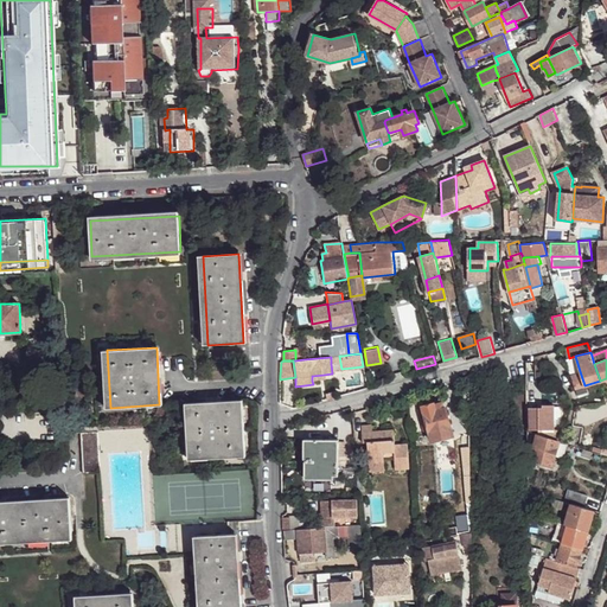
[(576,389),(585,385),(580,371),(572,375),(576,389)]
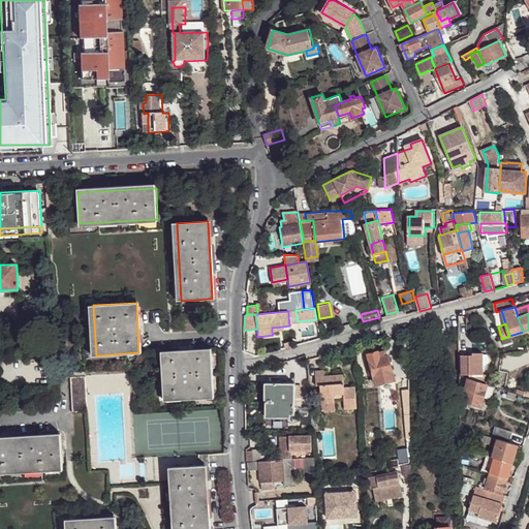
[(374,375),(376,384),(395,379),(389,355),(387,355),(386,349),(379,351),(378,350),(369,353),(371,365),(374,375)]
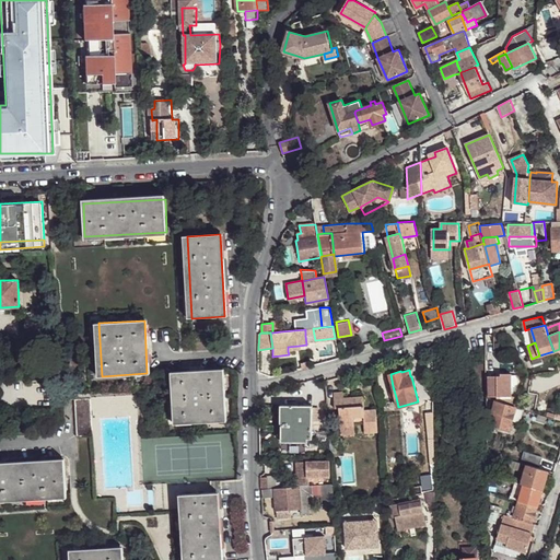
[(174,420),(228,418),(224,372),(172,375),(174,420)]
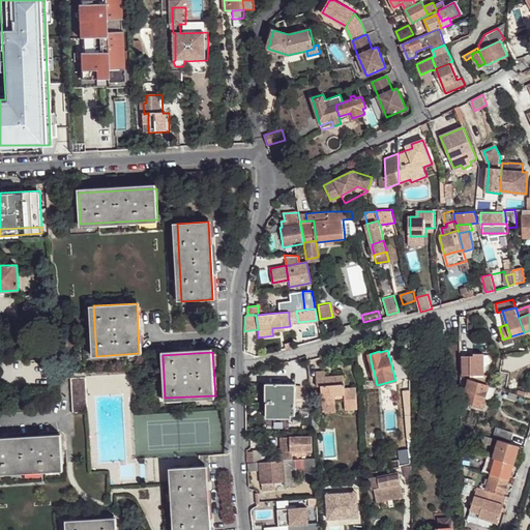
[(462,375),(482,375),(482,353),(473,353),(473,355),(462,355),(462,375)]
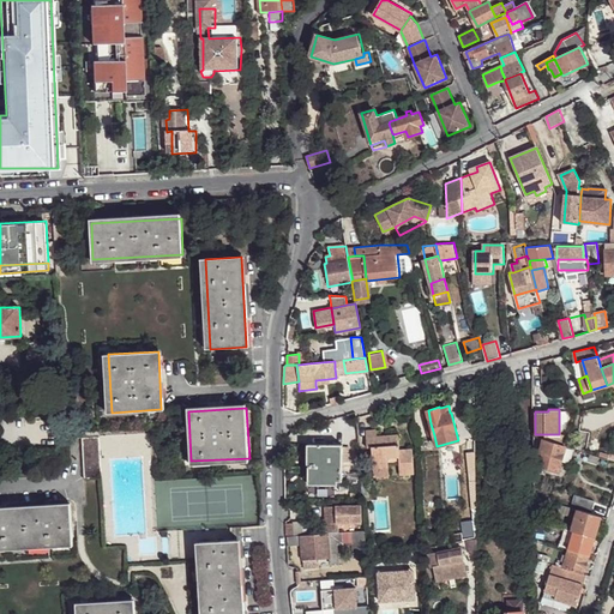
[(373,469),(390,468),(390,464),(399,464),(401,475),(415,474),(413,447),(399,449),(399,434),(378,435),(377,429),(367,429),(367,447),(372,447),(373,469)]
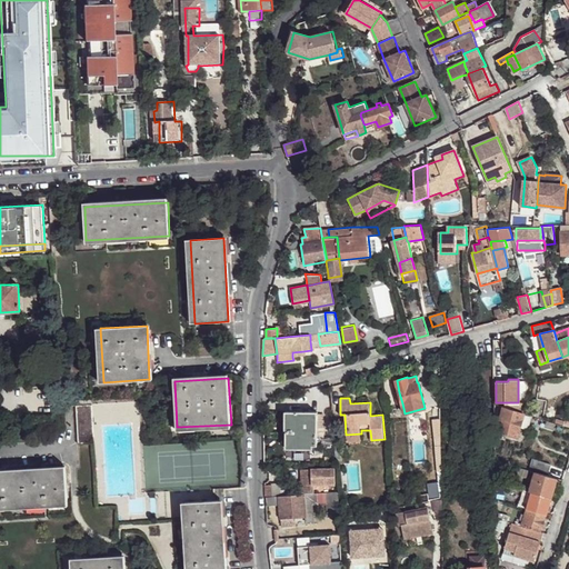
[(531,406),(523,402),(521,411),(529,413),(531,406)]
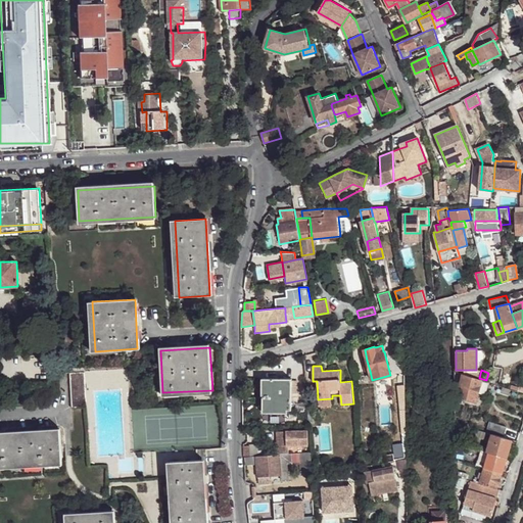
[(84,373),(72,373),(73,407),(86,407),(84,373)]
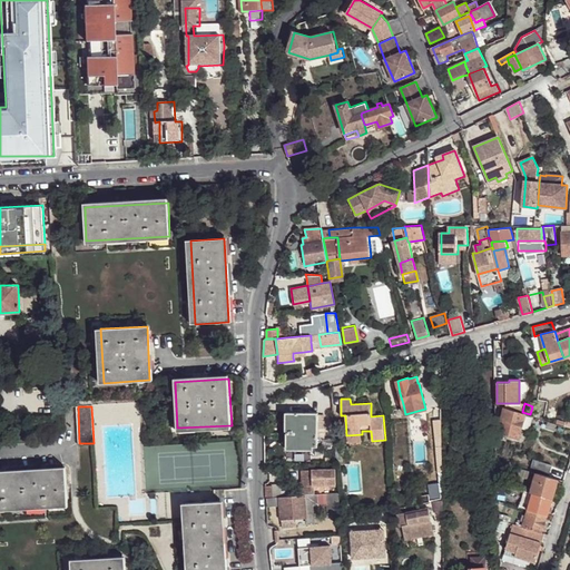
[(526,414),(505,408),(498,431),(518,436),(526,414)]
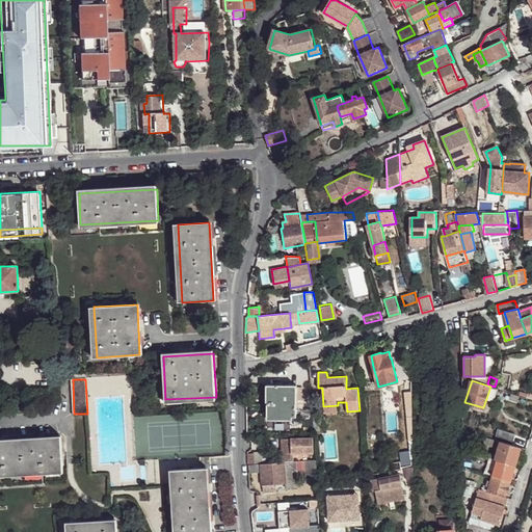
[(267,416),(296,416),(296,408),(296,387),(296,384),(270,384),(270,401),(267,401),(267,416)]
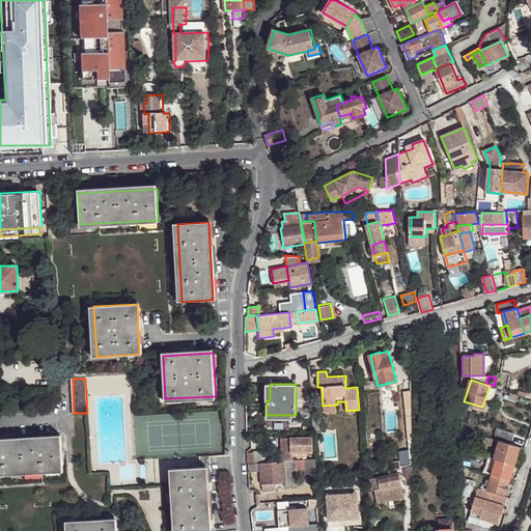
[(496,437),(511,442),(513,432),(498,427),(496,437)]
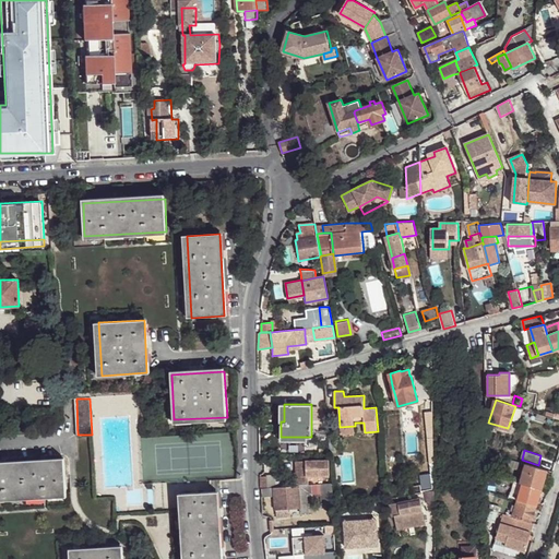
[(329,460),(296,461),(296,485),(297,485),(298,485),(300,485),(308,485),(308,475),(329,475),(329,460)]
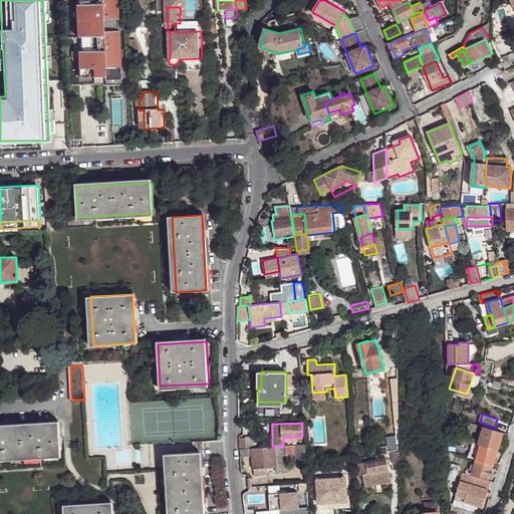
[(0,428),(0,457),(61,454),(59,425),(0,428)]
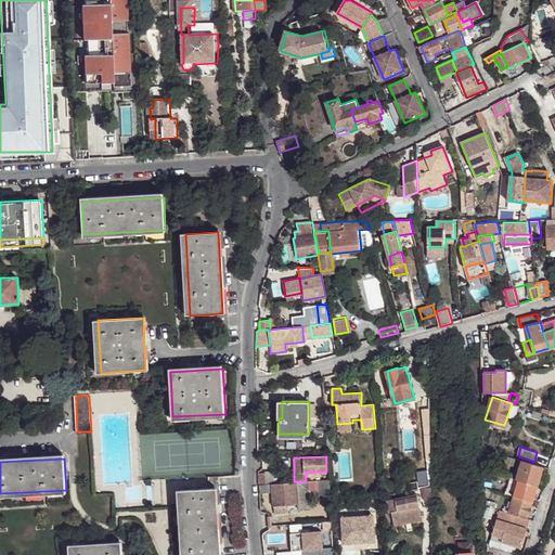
[(537,486),(543,466),(521,460),(516,479),(519,480),(537,486)]
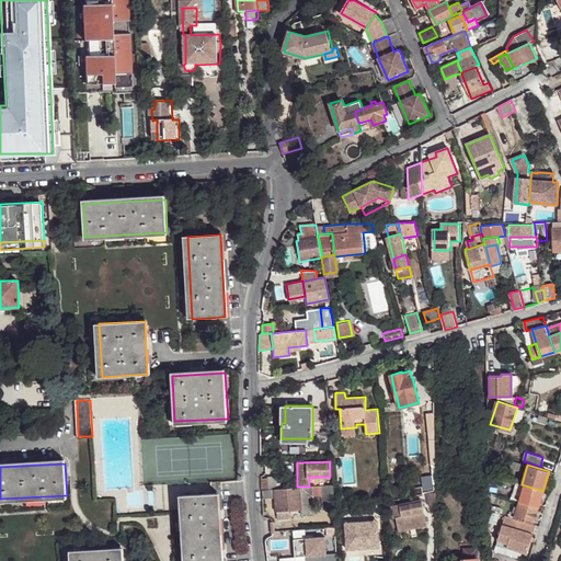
[(423,493),(435,491),(432,474),(425,476),(420,478),(421,481),(423,493)]
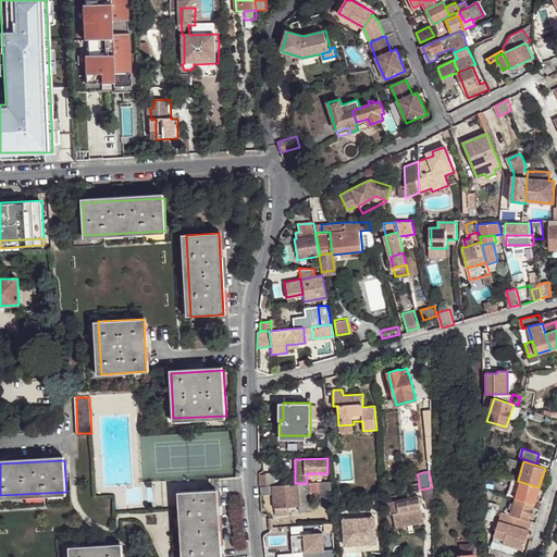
[(412,492),(420,490),(418,478),(410,479),(412,492)]
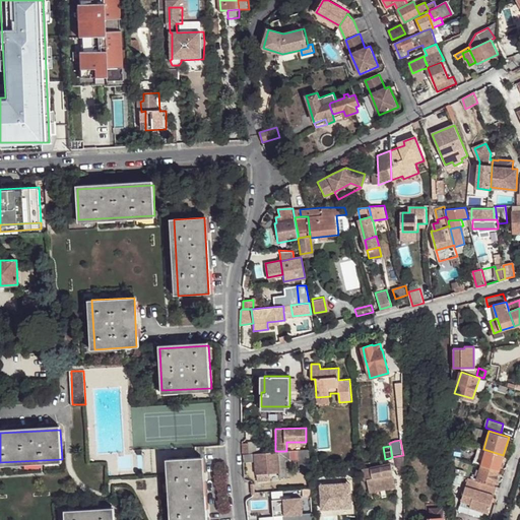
[(483,459),(486,450),(483,449),(478,447),(475,457),(483,459)]
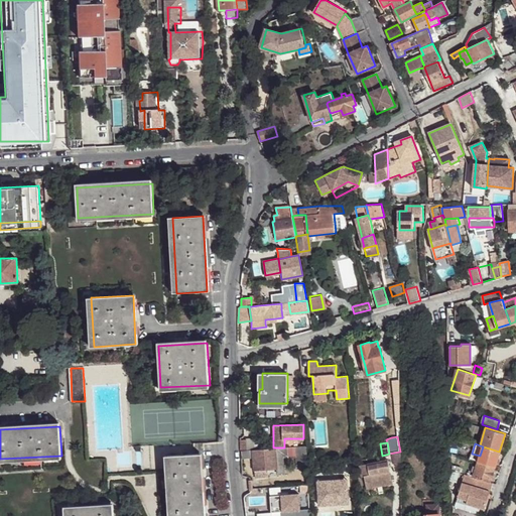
[(297,446),(296,446),(296,452),(297,463),(306,462),(305,445),(297,446)]
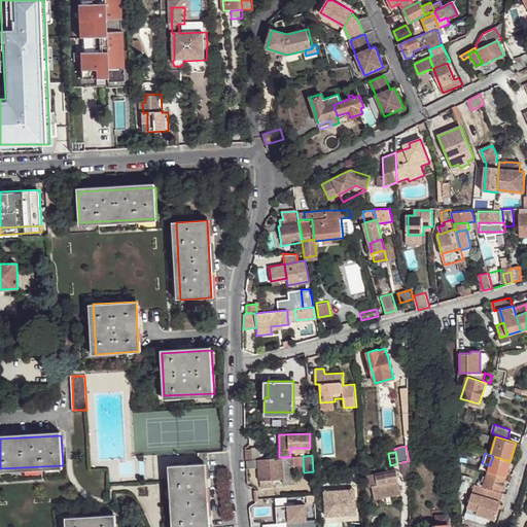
[(505,477),(510,461),(493,456),(490,465),(488,471),(505,477)]
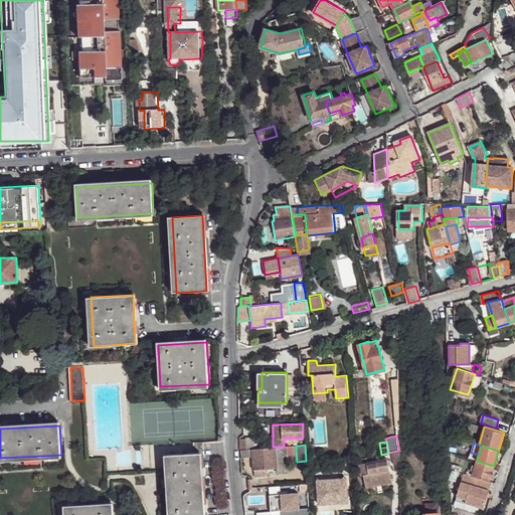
[(276,452),(275,447),(274,447),(273,447),(252,449),(253,456),(254,469),(265,469),(268,469),(277,468),(276,452)]
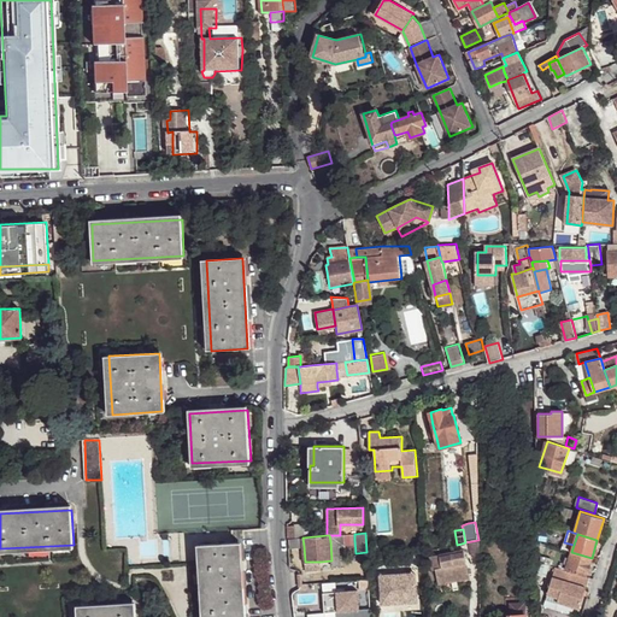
[(304,546),(303,538),(287,539),(287,547),(304,546)]
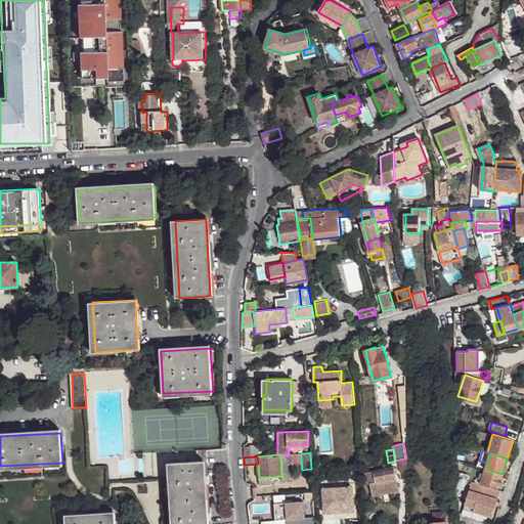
[(206,523),(202,461),(171,463),(174,523),(206,523)]
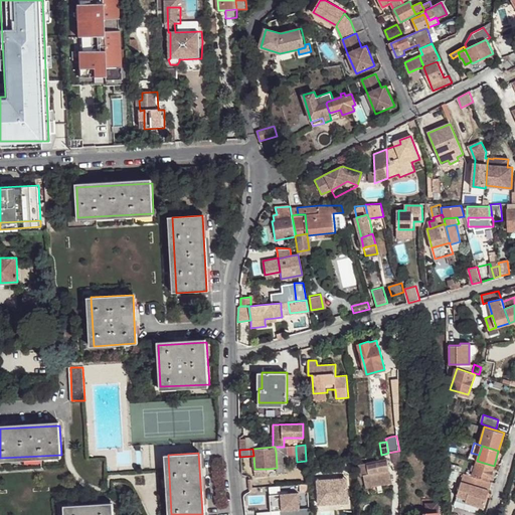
[(468,458),(477,461),(479,455),(471,453),(470,453),(468,458)]
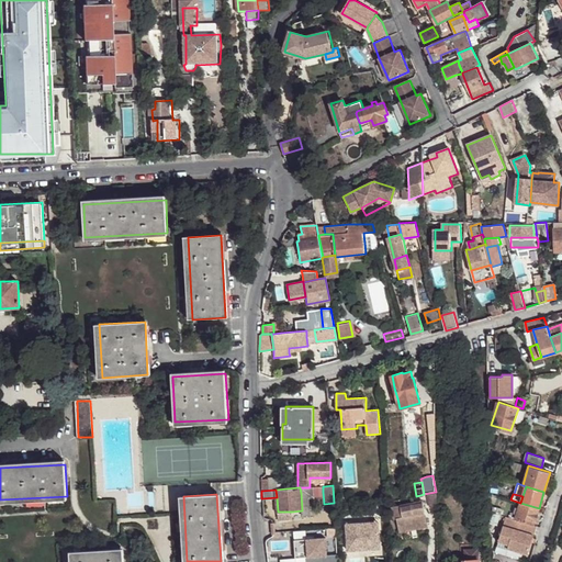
[(428,525),(423,499),(392,506),(394,517),(396,516),(400,530),(428,525)]
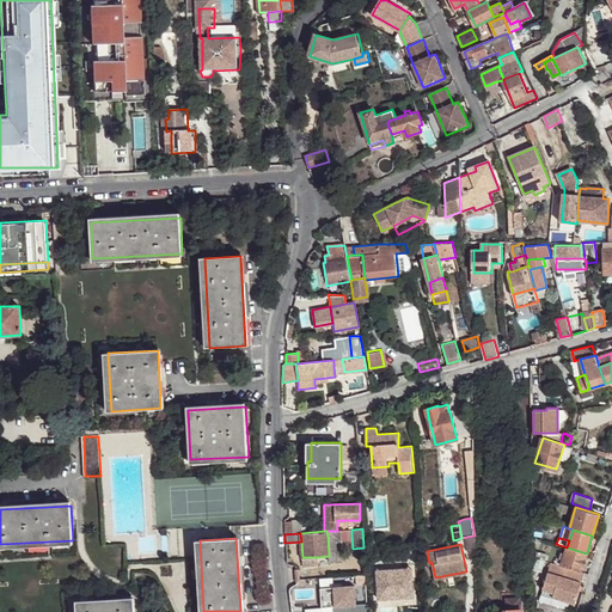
[(582,571),(587,554),(567,548),(562,564),(582,571)]
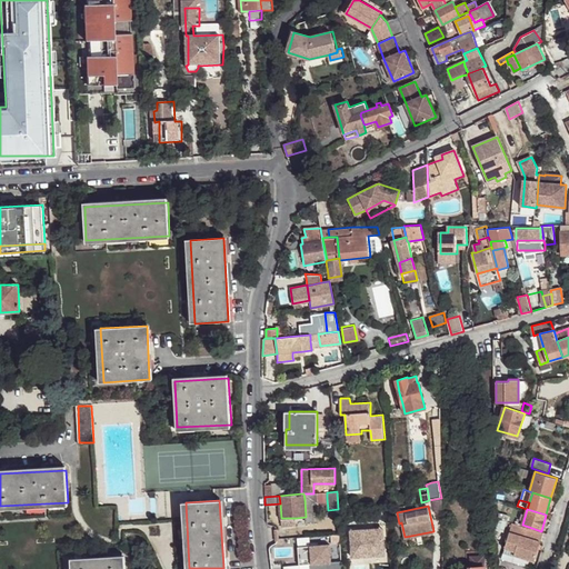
[(535,560),(542,532),(541,531),(522,525),(512,522),(505,547),(516,550),(513,553),(535,560)]
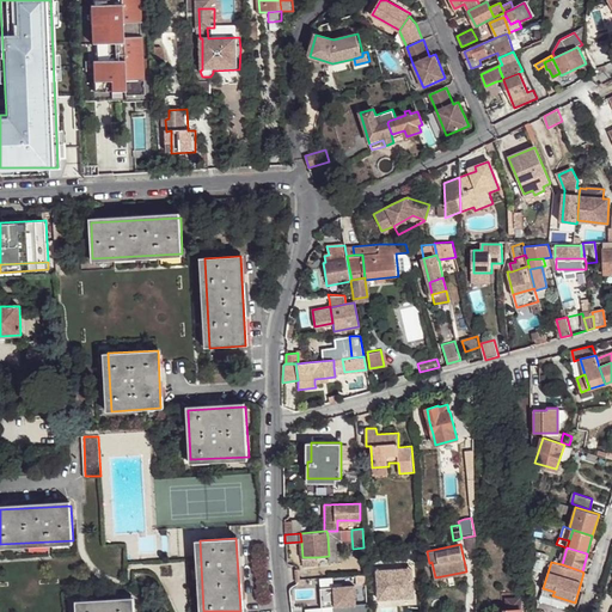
[(320,577),(320,587),(335,586),(335,585),(334,576),(320,577)]
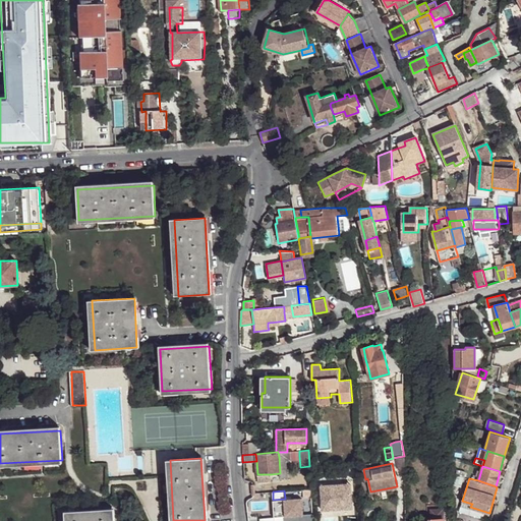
[(285,499),(273,500),(275,516),(285,515),(285,520),(313,520),(313,513),(304,513),(303,497),(285,498),(285,499)]
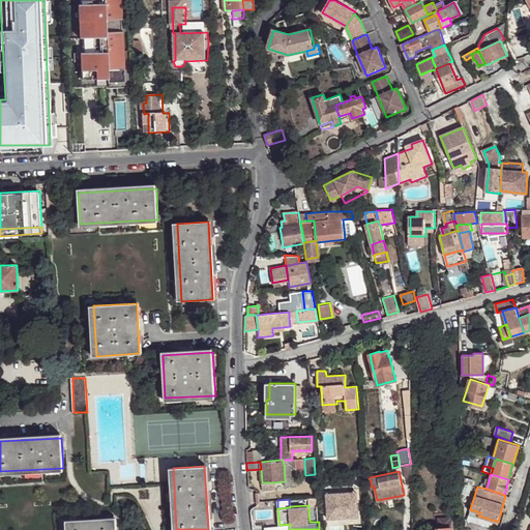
[(117,529),(117,520),(66,523),(66,529),(117,529)]
